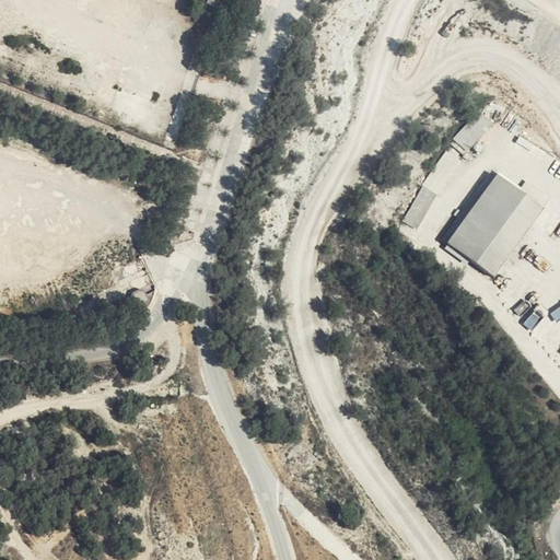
[(479,108),(451,141),(466,154),(494,121),(479,108)]
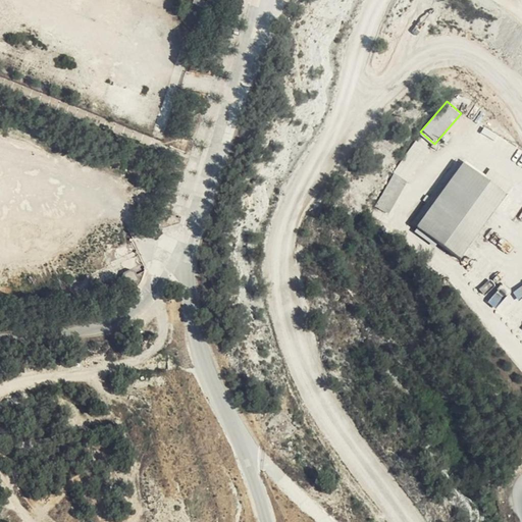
[(414,140),(378,204),(390,211),(411,174),(426,146),(414,140)]
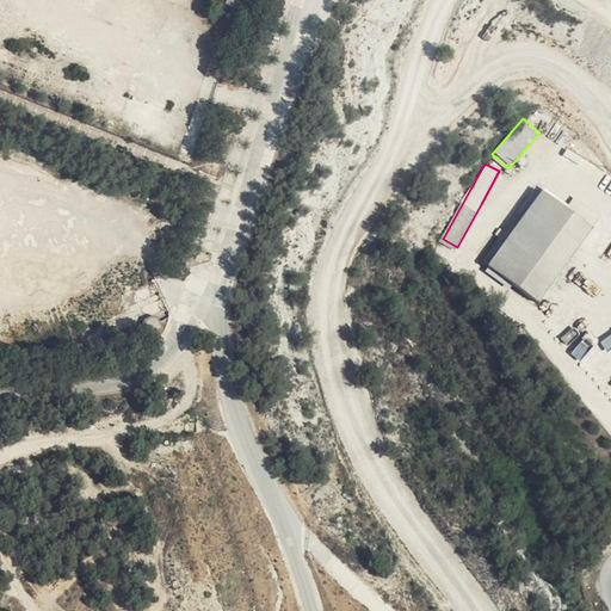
[(536,186),(483,260),(488,264),(542,190),(536,186)]
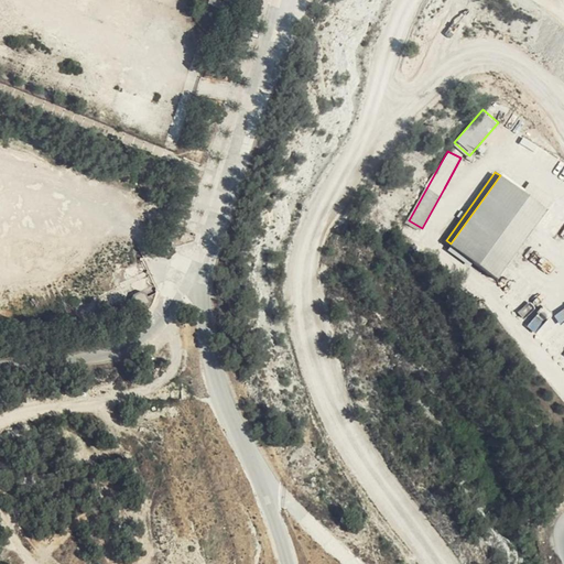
[(499,177),(447,250),(501,289),(553,217),(499,177)]
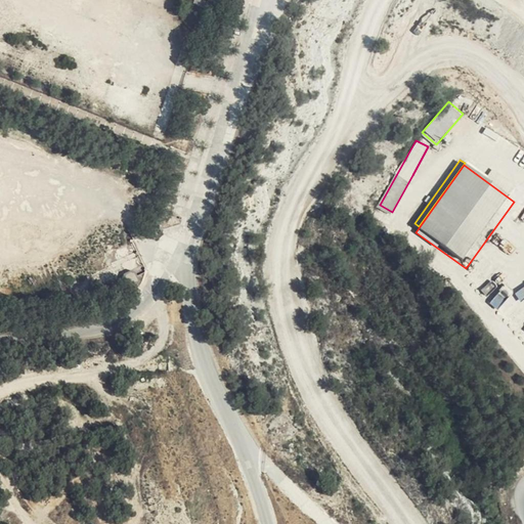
[(126,263),(123,267),(127,275),(137,269),(133,261),(129,261),(126,263)]
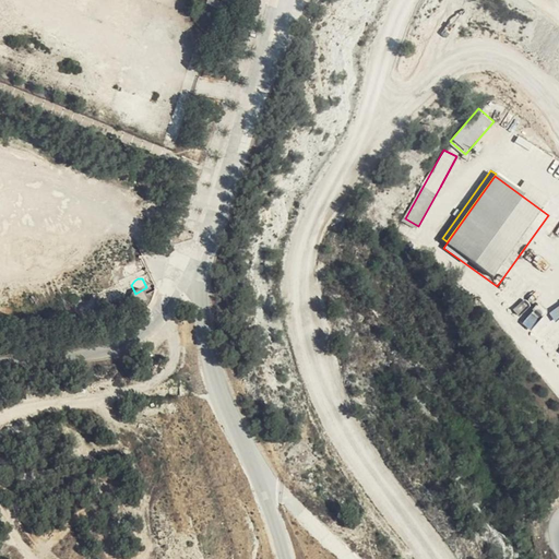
All buildings are outlined.
